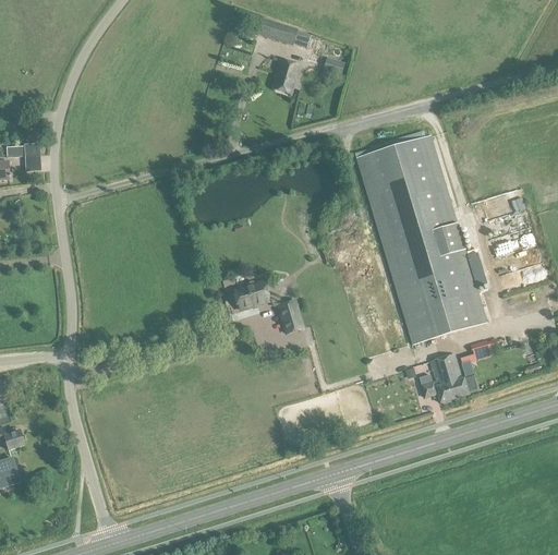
[(293,44),(298,29),(299,27),(263,16),(257,33),(293,44)]
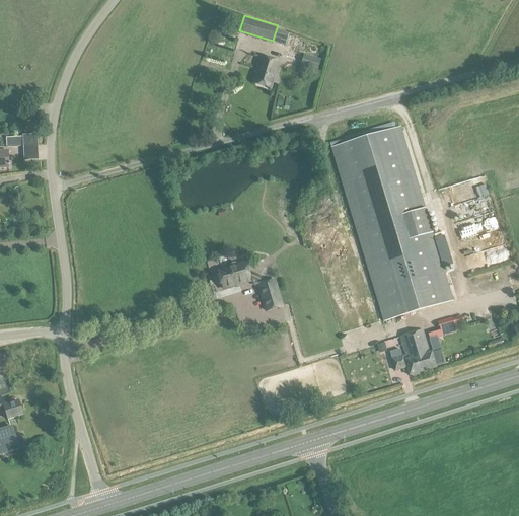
[(304,52),(300,64),(317,69),(321,57),(304,52)]
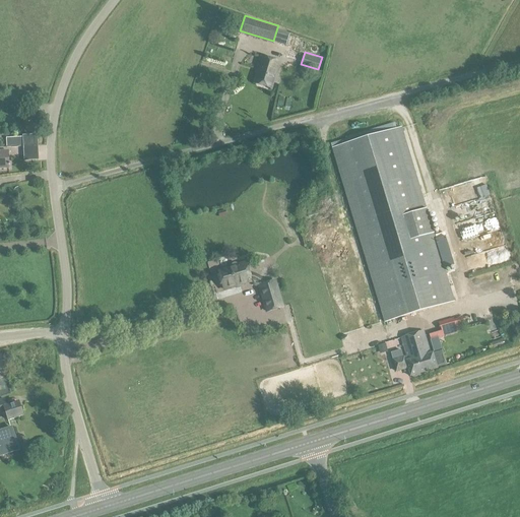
[(257,71),(254,81),(271,86),(279,60),(261,54),(256,70),(257,71)]
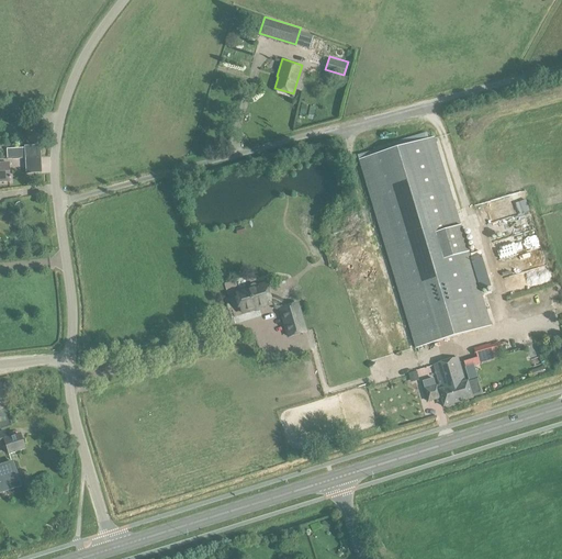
[(258,131),(261,124),(253,119),(249,125),(258,131)]
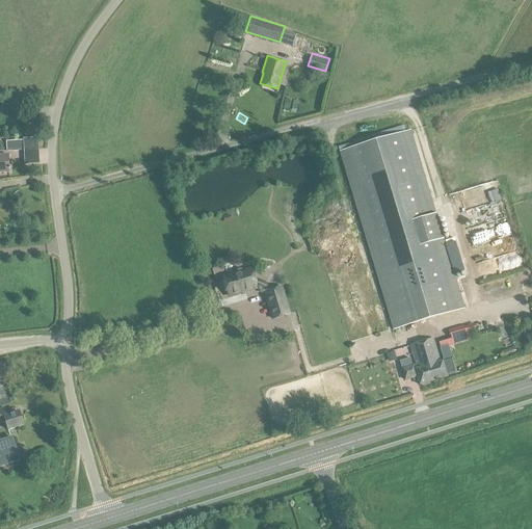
[(411,129),(368,141),(340,150),(394,326),(464,306),(411,129)]
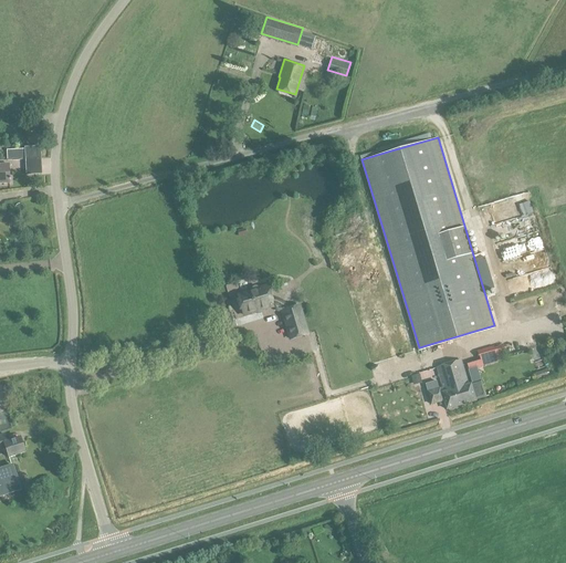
[(9,157),(27,156),(25,147),(8,148),(9,157)]
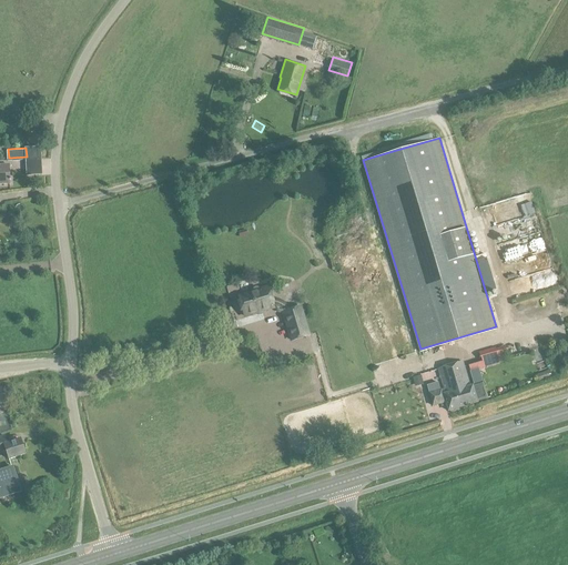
[(0,181),(9,181),(8,162),(0,162),(0,181)]
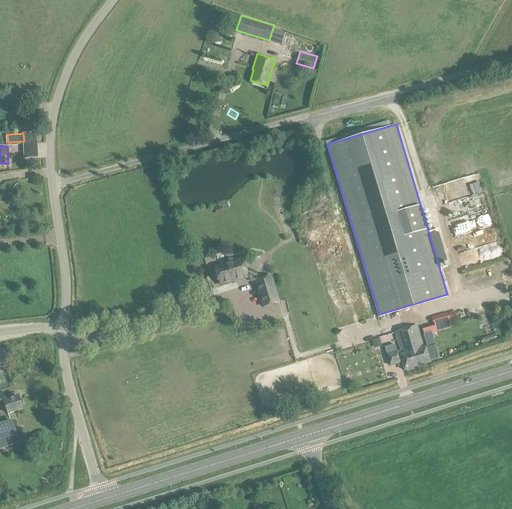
[(467,190),(477,189),(475,179),(466,180),(467,190)]
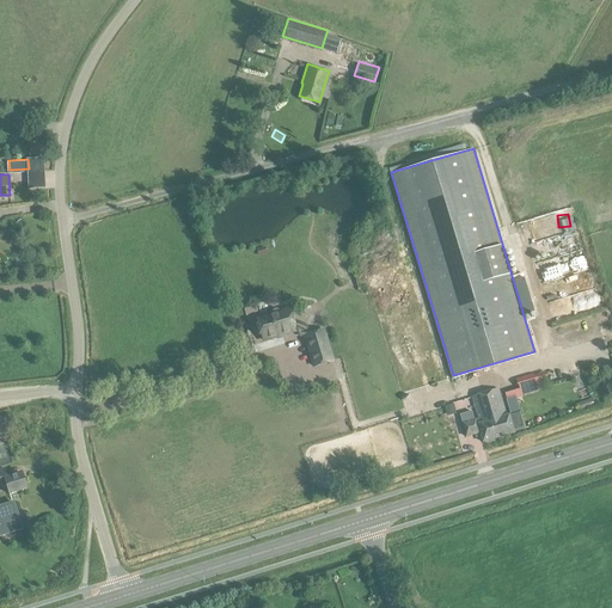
[(560,239),(567,247),(573,243),(565,233),(560,239)]
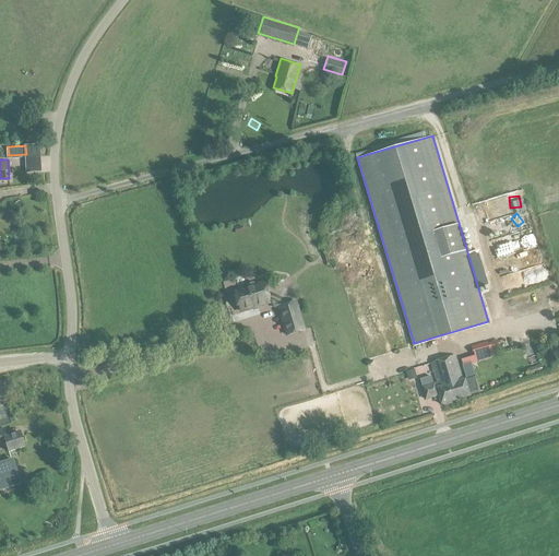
[(495,257),(502,284),(523,279),(522,273),(528,272),(526,264),(539,261),(536,247),(495,257)]
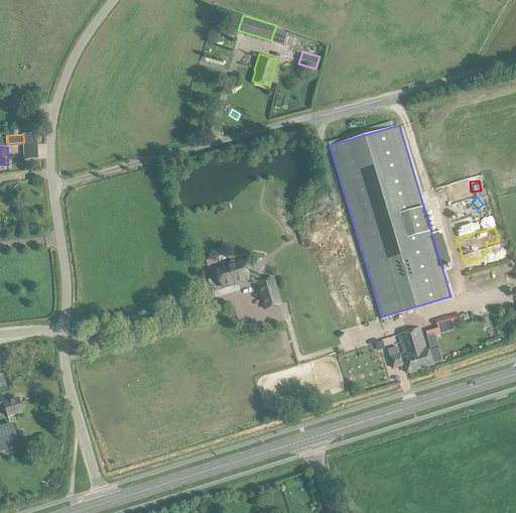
[(441,233),(432,235),(440,264),(450,261),(441,233)]
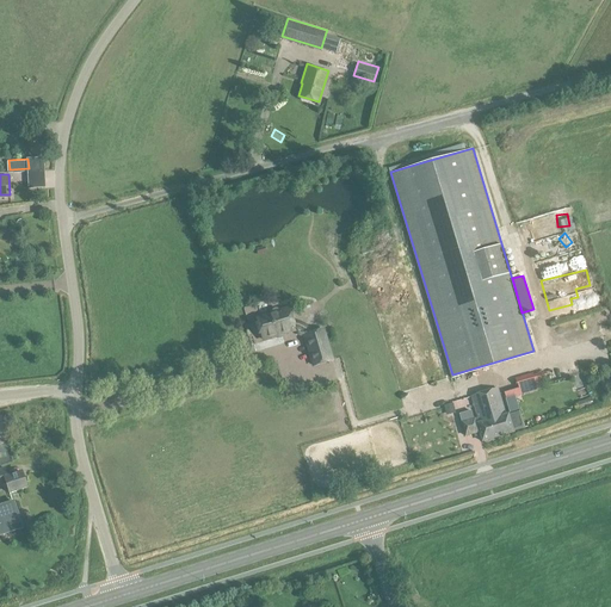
[(294,328),(290,316),(288,307),(279,309),(278,308),(277,307),(275,307),(273,307),(272,308),(271,309),(271,311),(257,316),(259,322),(257,322),(255,324),(255,327),(255,328),(257,330),(259,330),(261,330),(263,336),(294,328)]
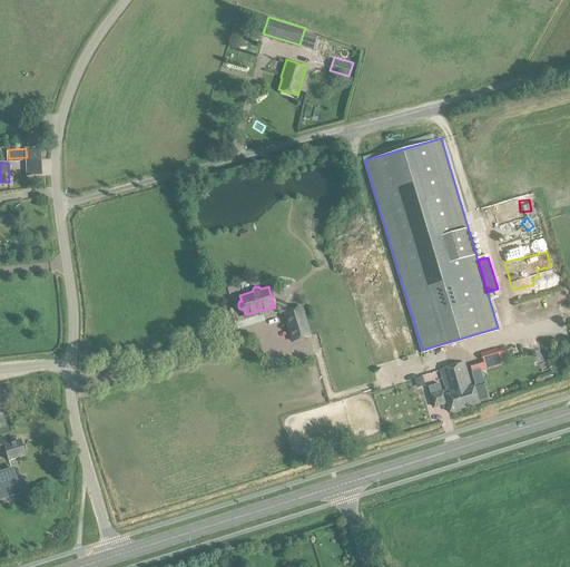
[(301,306),(293,309),(284,311),(292,339),(310,334),(301,306)]
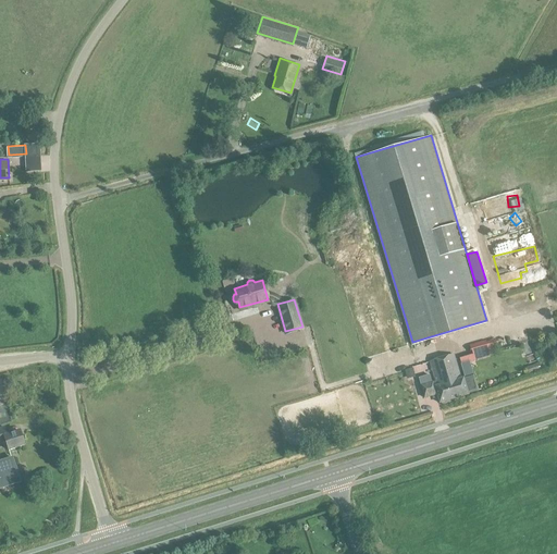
[(486,339),(469,343),(471,352),(472,352),(474,358),(491,354),(486,339)]
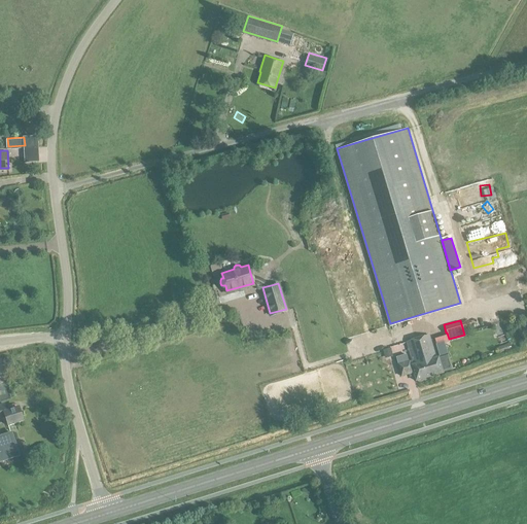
[(429,334),(407,340),(412,358),(414,362),(412,363),(413,370),(414,371),(416,379),(425,376),(443,371),(443,370),(438,355),(435,355),(429,334)]
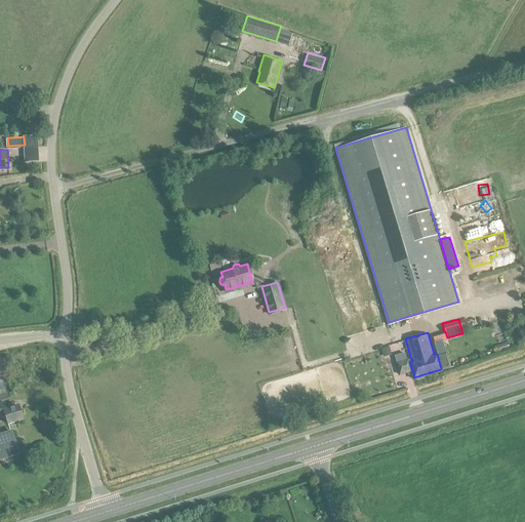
[(390,345),(381,347),(384,353),(384,355),(392,353),(391,351),(390,345)]
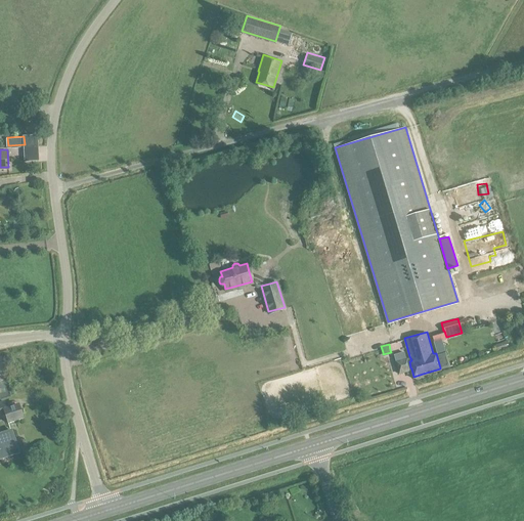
[(404,350),(394,353),(396,360),(399,372),(406,370),(411,368),(410,367),(409,361),(411,360),(409,356),(406,357),(404,350)]
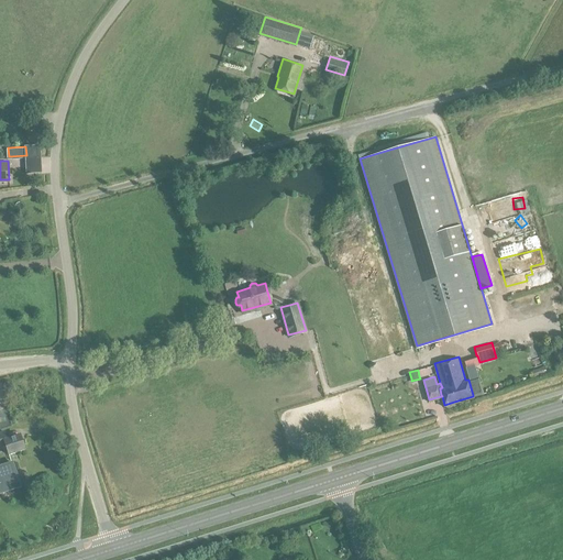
[(388,416),(377,417),(378,426),(389,425),(388,416)]
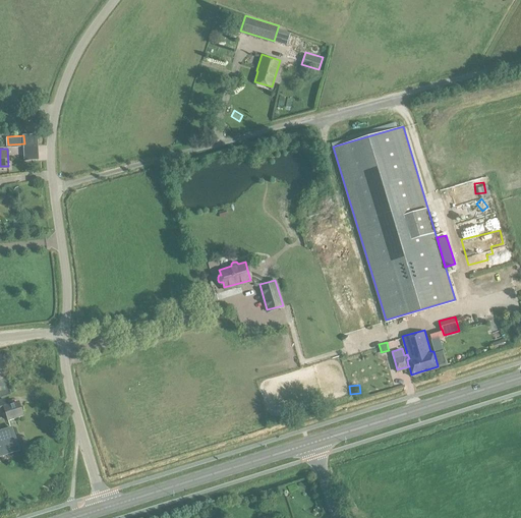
[(0,412),(5,410),(8,419),(22,414),(18,400),(7,404),(4,397),(0,398),(0,412)]
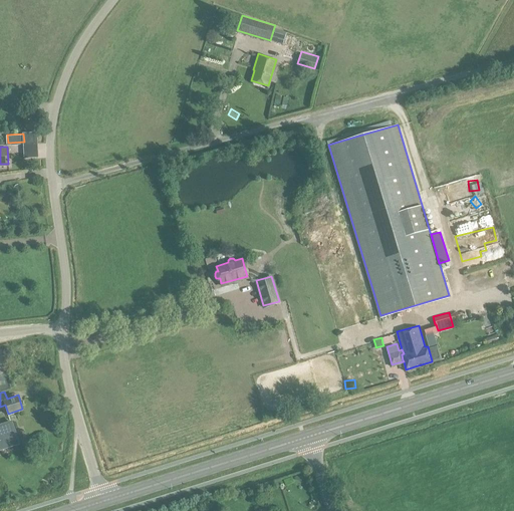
[(0,447),(18,442),(12,421),(0,424),(0,447)]
